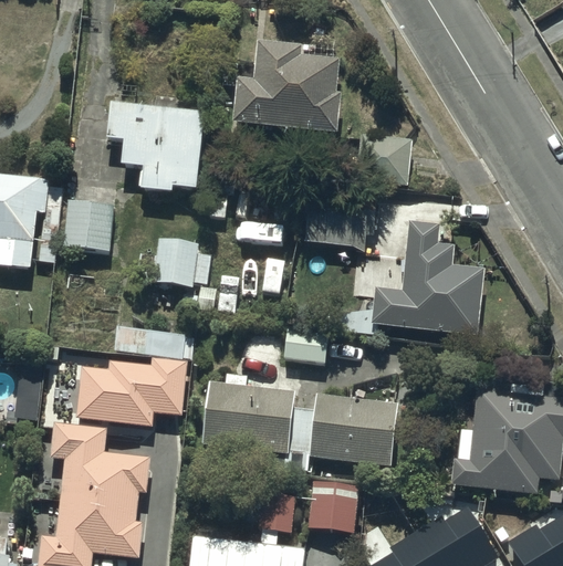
[(304,41),(257,38),(253,77),(238,75),(233,119),(340,129),(343,94),(335,93),(339,56),(303,53),(304,41)]
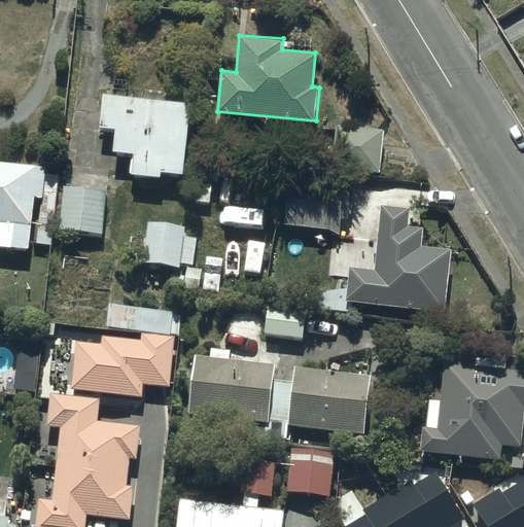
[(191,103),(103,94),(99,126),(116,128),(113,153),(133,155),(131,175),(161,178),(162,171),(184,173),(191,103)]
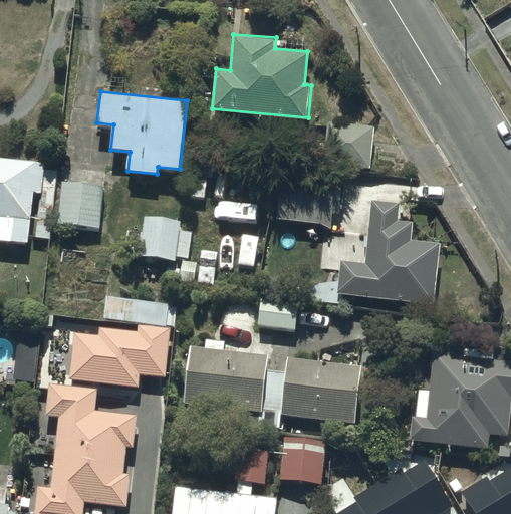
[(374,125),(326,121),(323,163),(370,167),(374,125)]
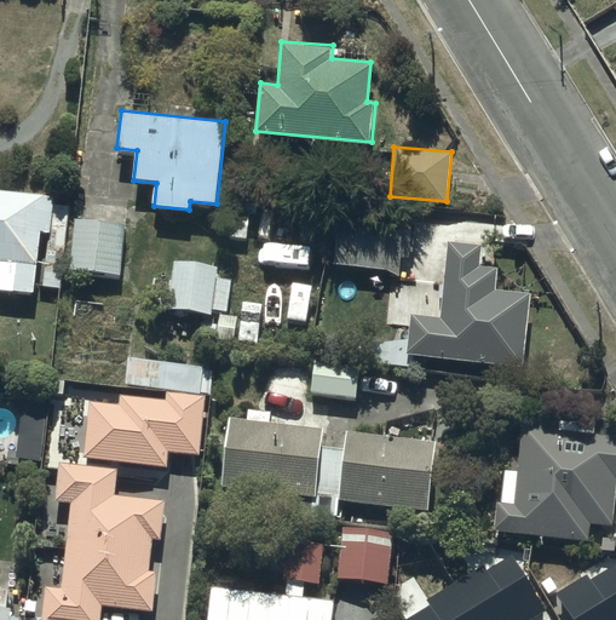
[(0,290),(35,293),(40,231),(49,233),(52,196),(0,190),(0,290)]
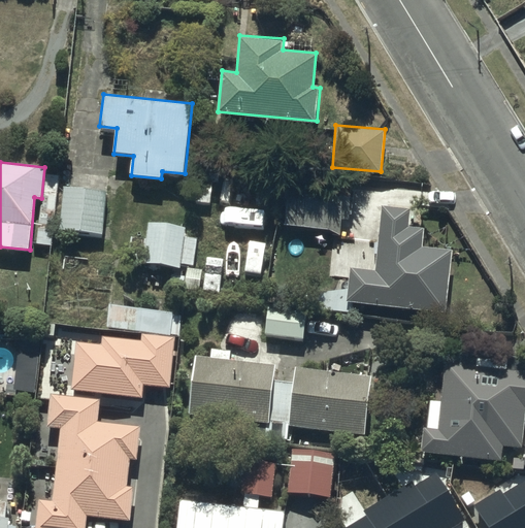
[(286,168),(282,225),(340,230),(341,220),(347,220),(351,173),(286,168)]
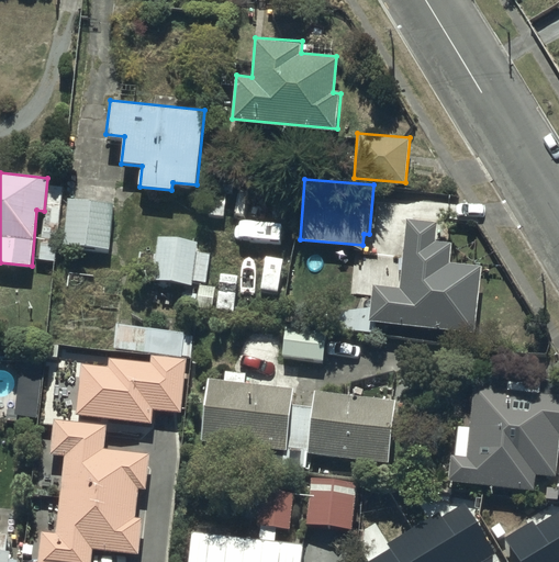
[(66,200),(62,244),(109,248),(112,203),(66,200)]
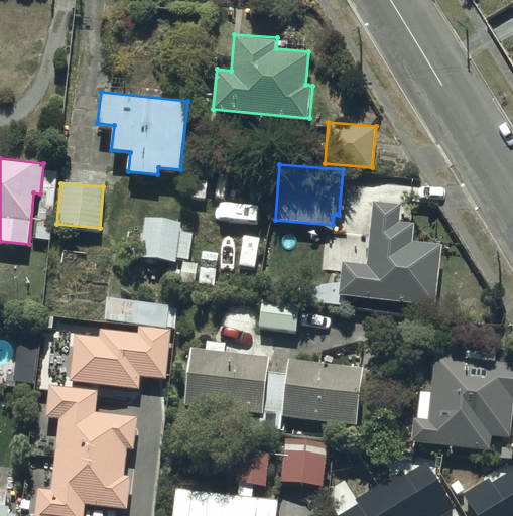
[(368,263),(343,261),(340,297),(436,304),(440,243),(413,241),(414,225),(399,224),(400,204),(372,202),(368,263)]
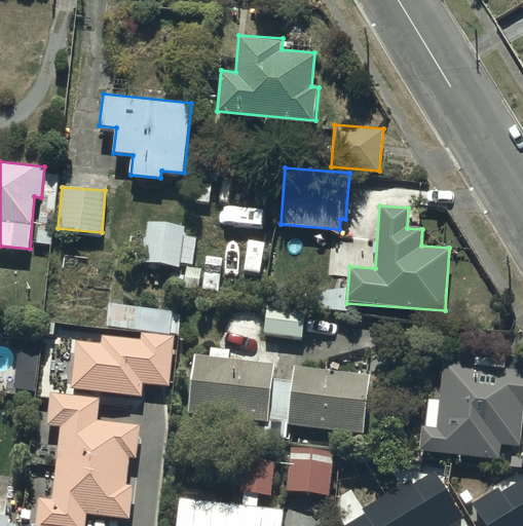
[(184,226),(146,221),(141,262),(178,267),(184,226)]
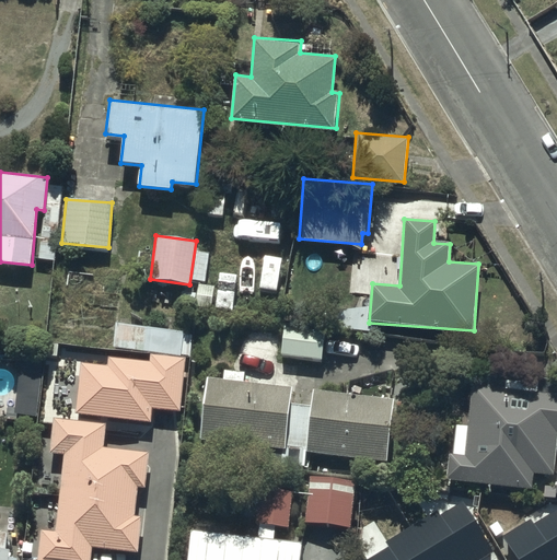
[(113,324),(111,347),(188,354),(190,334),(181,333),(181,331),(113,324)]
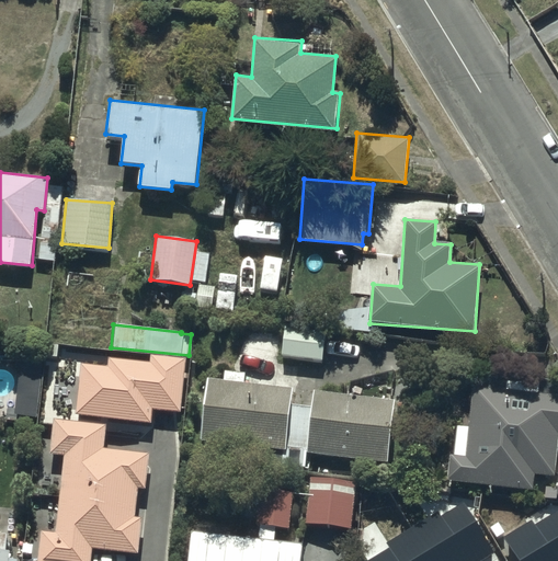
[(322,330),(284,327),(282,356),(320,359),(322,330)]
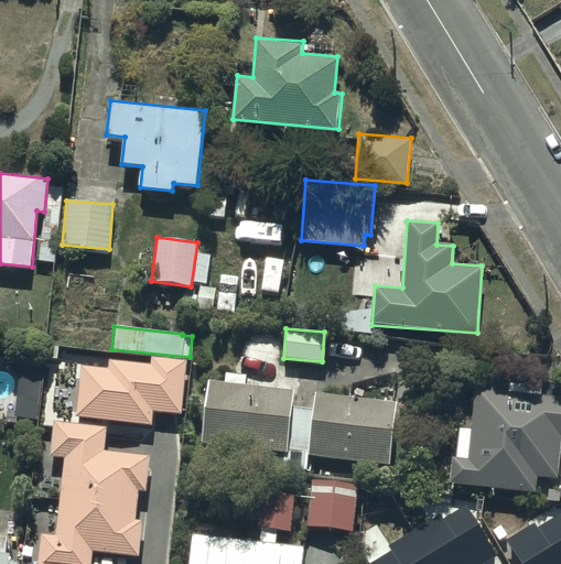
[(109,367),(79,366),(77,420),(150,422),(151,411),(183,412),(185,359),(150,357),(150,361),(109,359),(109,367)]
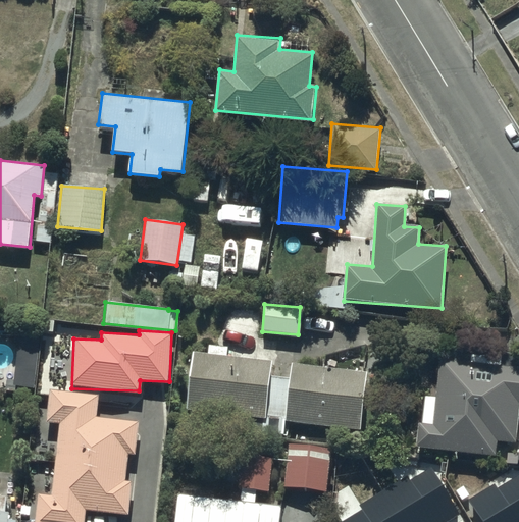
[(207,351),(193,351),(188,413),(253,419),(252,430),(284,433),(286,422),(363,429),(368,371),(291,364),(290,378),(271,377),(272,358),(228,355),(228,348),(207,347),(207,351)]
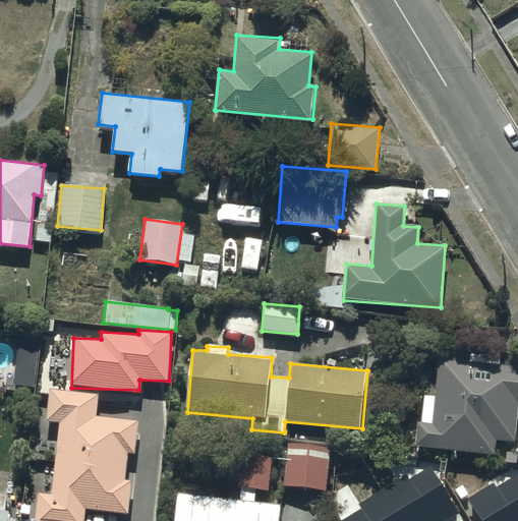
[(469,360),(439,358),(437,394),(422,393),(419,448),(493,453),(494,440),(517,441),(517,426),(517,364),(500,364),(501,355),(469,353),(469,360)]
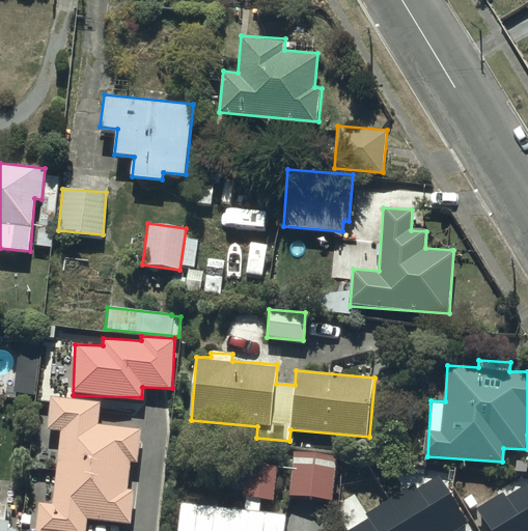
[(100,401),(49,398),(48,414),(38,414),(35,462),(54,463),(52,504),(35,503),(33,530),(86,530),(87,520),(130,523),(132,488),(127,488),(129,463),(136,463),(139,427),(99,424),(100,401)]
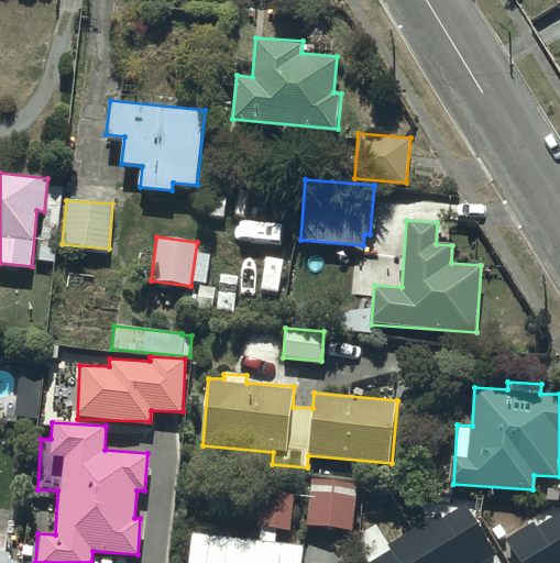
[(387,549),(364,562),(479,562),(493,555),(461,505),(431,522),(429,518),(385,544),(387,549)]
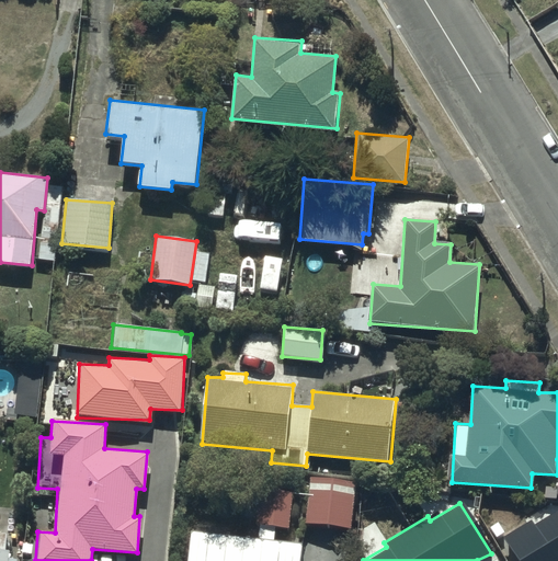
[(557,560),(557,514),(555,510),(531,525),(527,519),(500,536),(515,560),(557,560)]
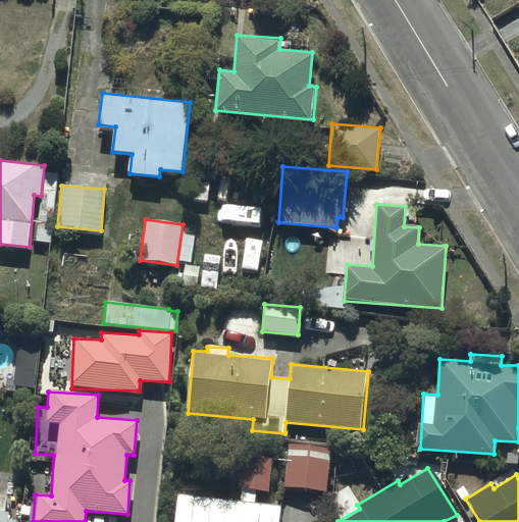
[(215,489),(175,487),(172,521),(278,521),(280,502),(215,498),(215,489)]
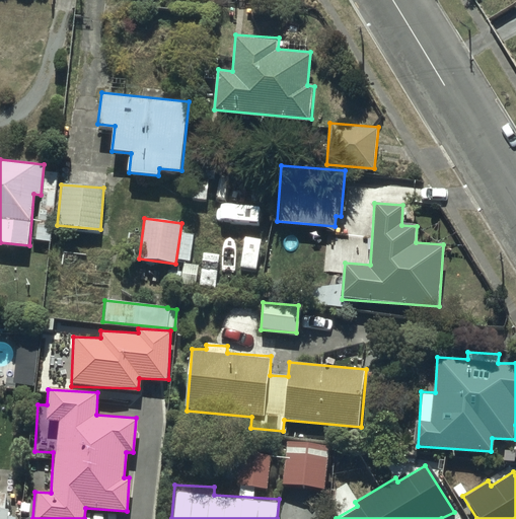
[(7,508),(0,507),(0,518),(14,518),(15,515),(7,514),(7,508)]
